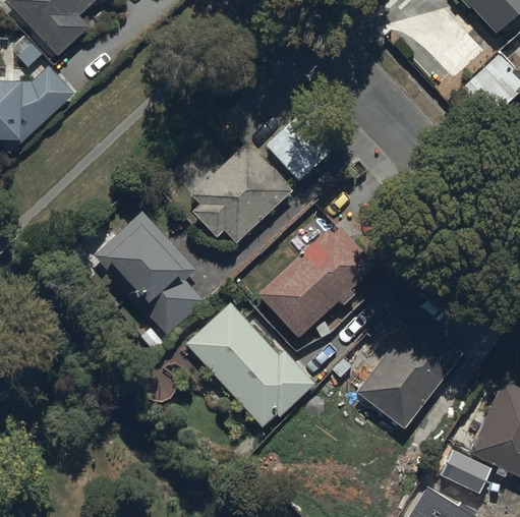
[(6,0),(57,56),(88,29),(78,18),(99,0),(6,0)]
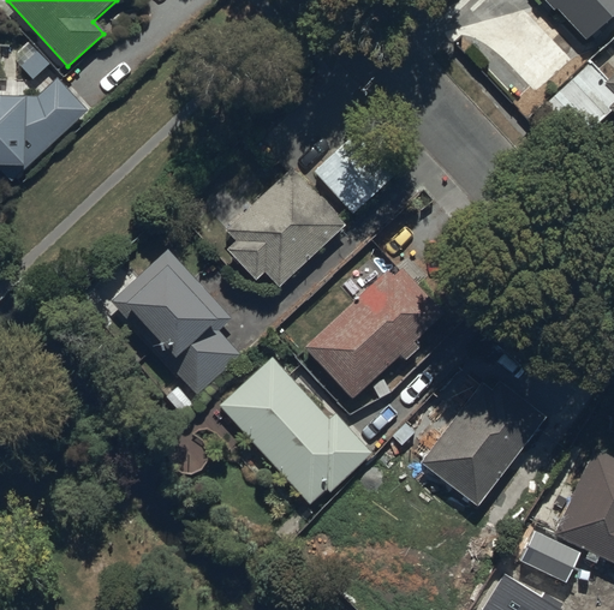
[(547,0),(584,41),(613,12),(613,0),(547,0)]
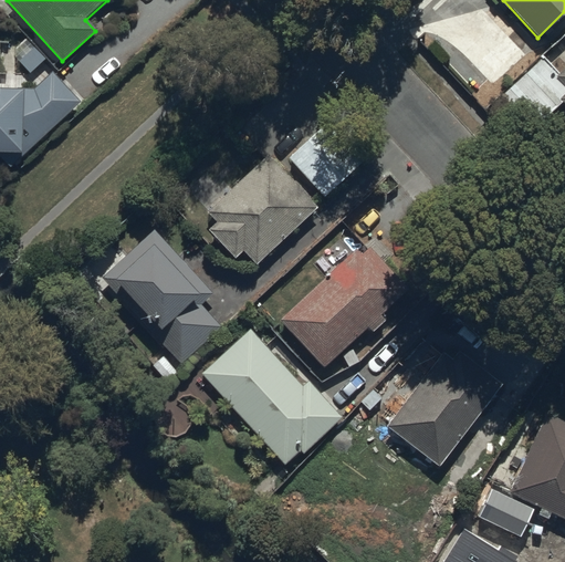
[(564,65),(555,74),(564,84),(564,94),(563,96),(564,100),(564,65)]
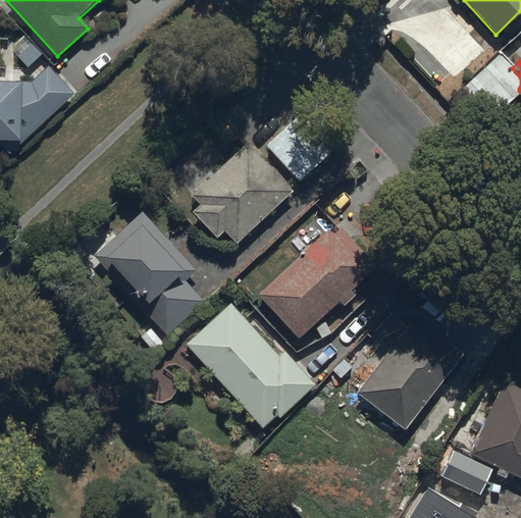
[(49,66),(33,81),(16,83),(0,83),(0,142),(20,143),(74,95),(49,66)]
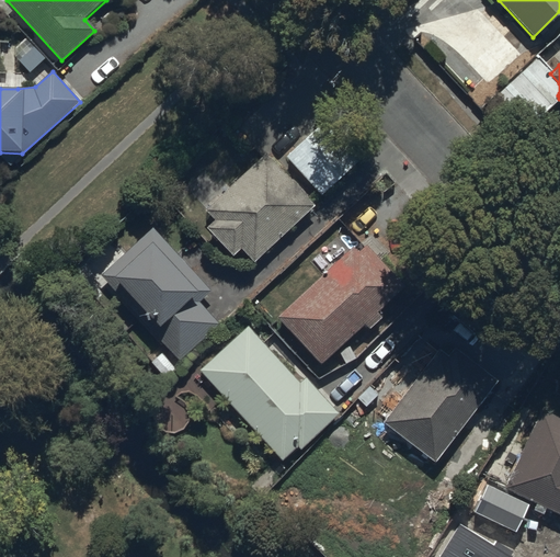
[(323,121),(286,154),(321,194),(360,162),(323,121)]
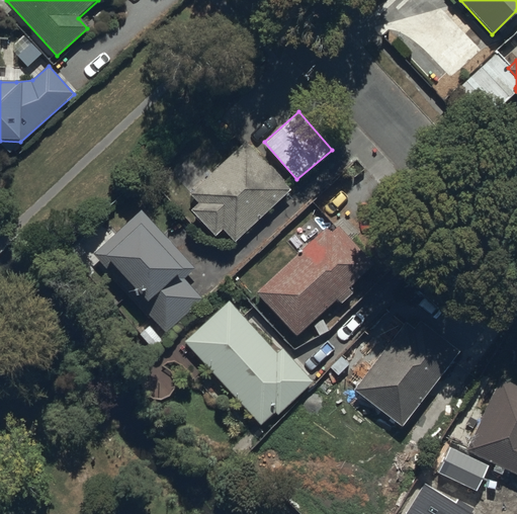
[(196,202),(189,209),(213,236),(222,229),(232,241),(289,188),(247,142),(189,194),(196,202)]
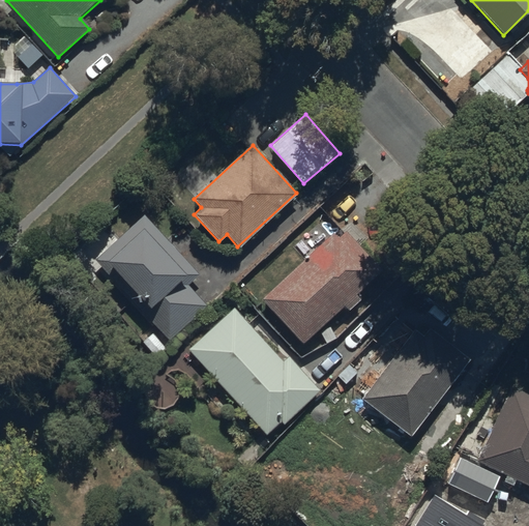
[(144,214),(94,260),(168,340),(206,304),(188,286),(200,275),(144,214)]
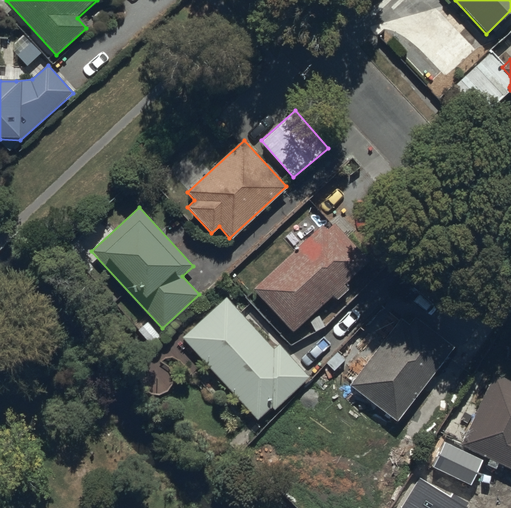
[(320,225),(252,287),(293,333),(334,296),(337,300),(350,288),(345,283),(367,263),(331,223),(324,229),(320,225)]
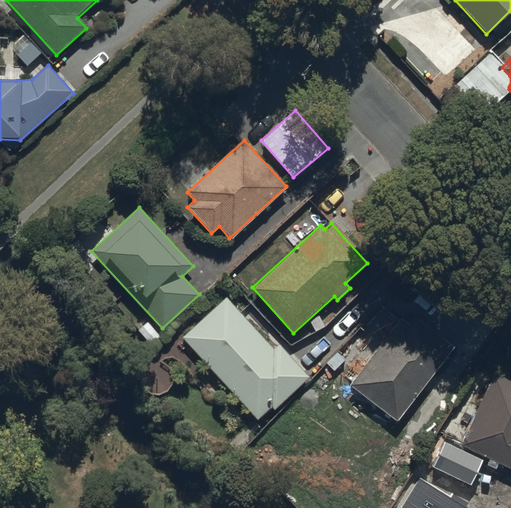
[(227,296),(183,335),(257,418),(270,407),(273,411),(310,379),(277,342),(272,347),(227,296)]
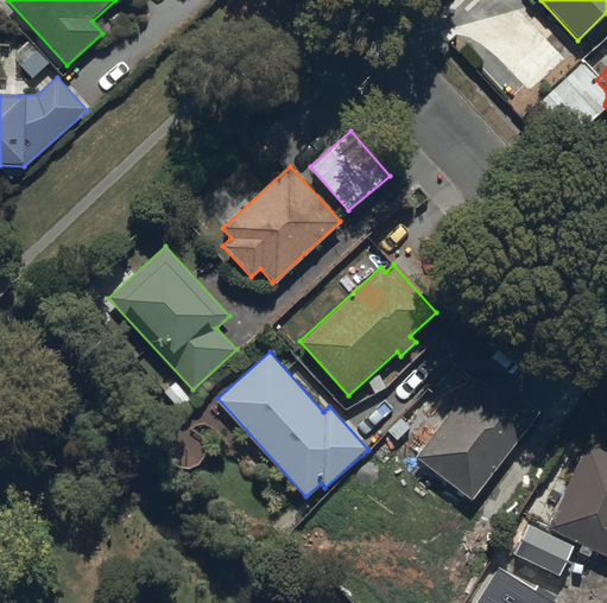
[(541,414),(492,376),(485,386),(475,379),(413,455),(417,457),(472,501),(541,414)]
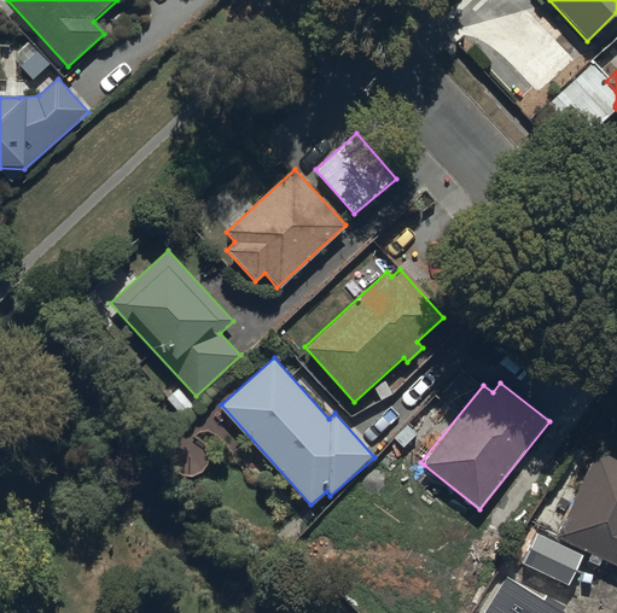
[(616,463),(597,454),(558,536),(616,564),(616,463)]
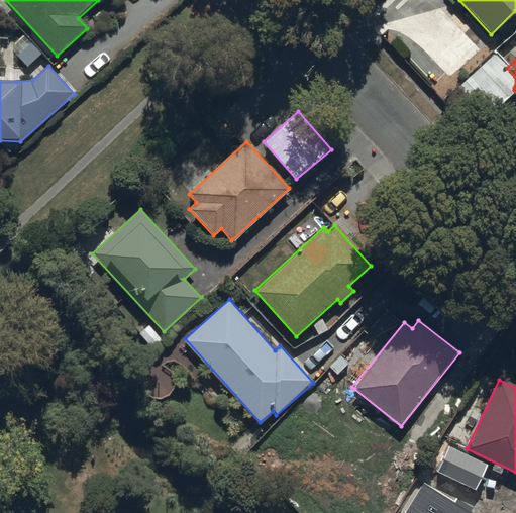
[(433,460),(414,499),(442,512),(476,512),(489,489),(433,460)]
